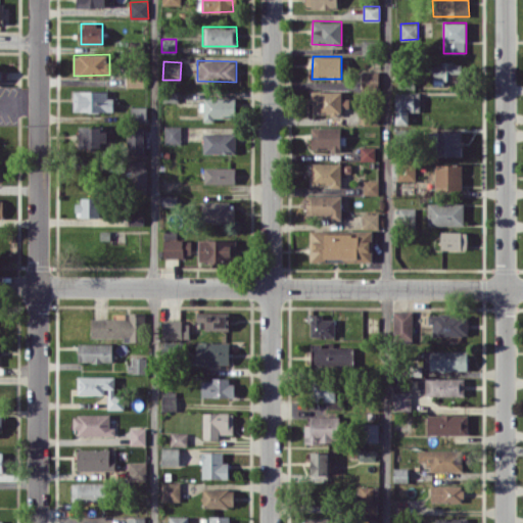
[(433,85),(443,85),(443,80),(465,81),(465,62),(434,62),(433,85)]
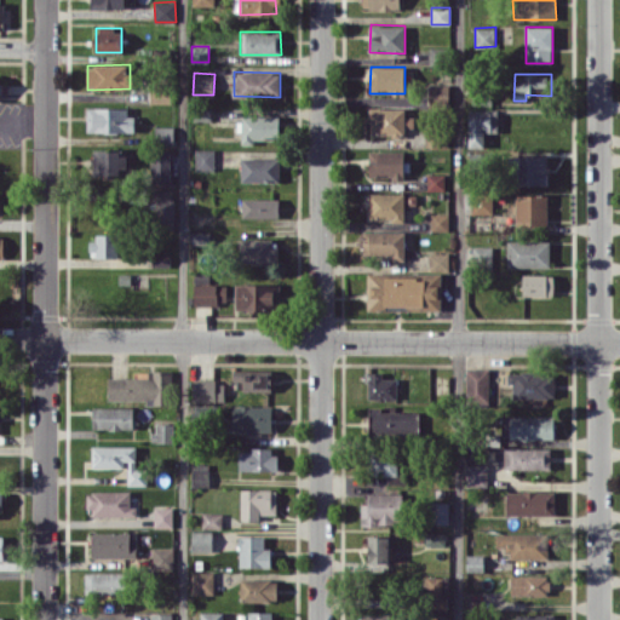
[(449,84),(428,84),(426,103),(449,104),(449,84)]
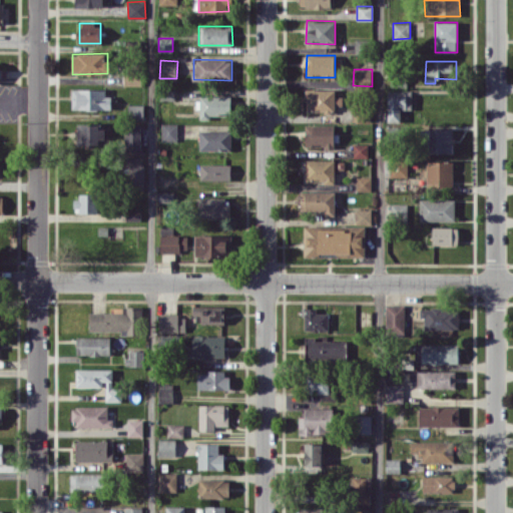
[(141,85),(142,73),(124,72),(123,85),(141,85)]
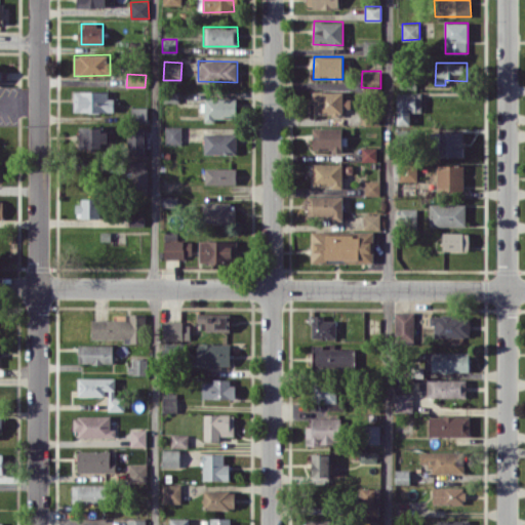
[(112,90),(74,91),(74,112),(112,112),(112,90)]
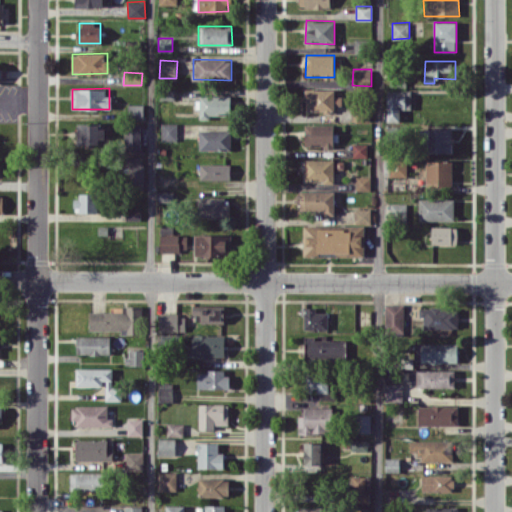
[(334,89),(305,89),(306,111),(333,110),(333,105),(342,105),(341,96),(334,96),(334,89)]
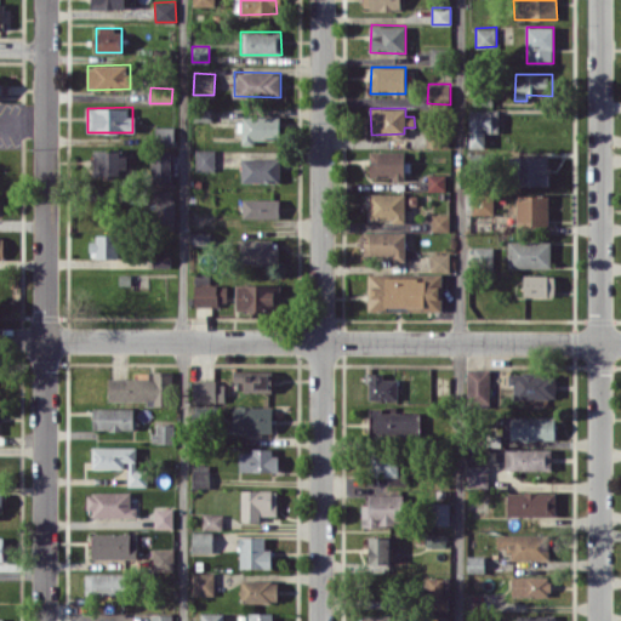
[(469,147),(485,147),(485,131),(499,131),(497,108),(469,109),(469,147)]
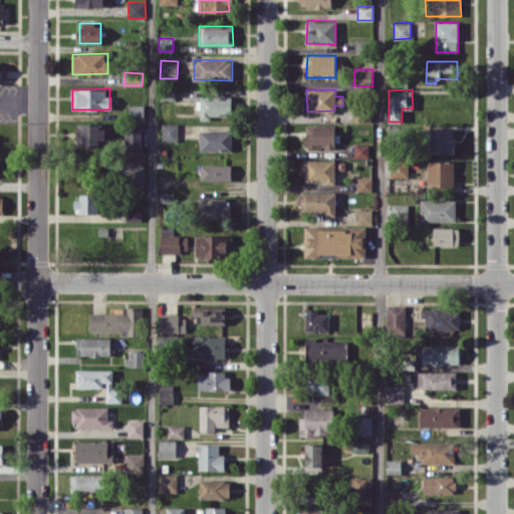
[(232,95),(200,95),(201,119),(211,118),(211,115),(232,115),(232,95)]
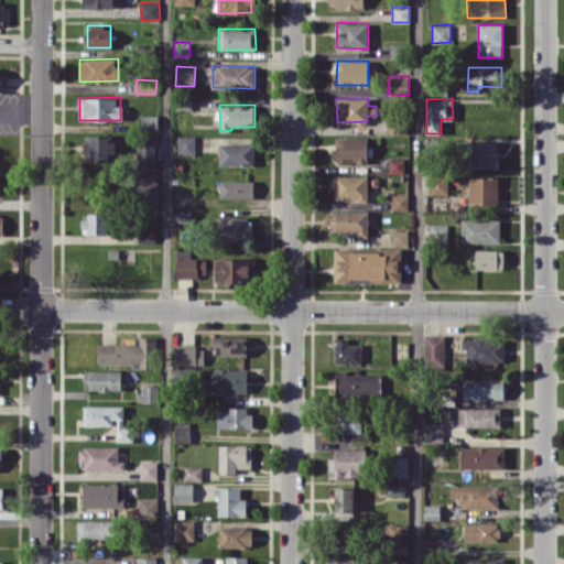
[(158,115),(141,115),(141,131),(159,131),(158,115)]
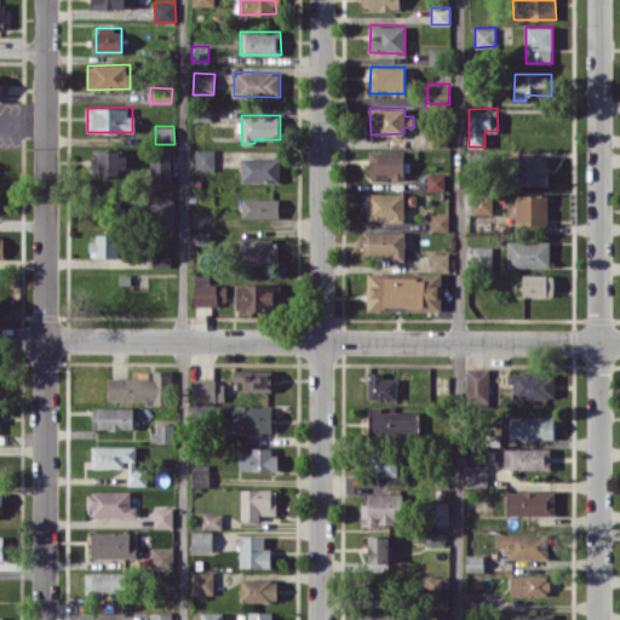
[(93,149),(95,174),(127,174),(127,149),(93,149)]
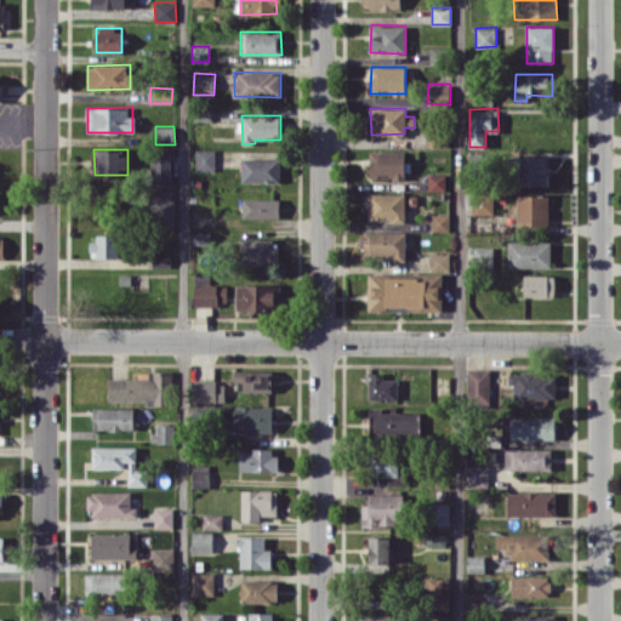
[(195,170),(215,170),(215,149),(197,149),(195,170)]
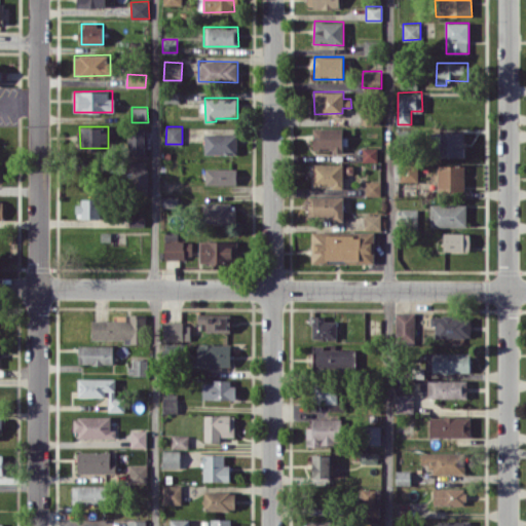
[(146,127),(128,127),(128,155),(146,155),(146,127)]
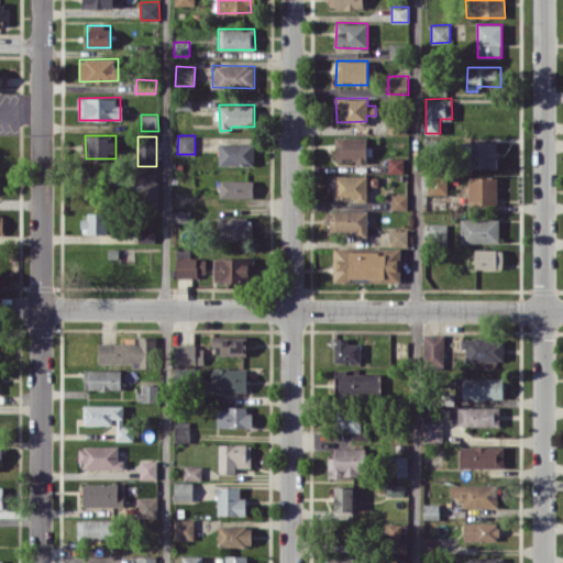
[(335,162),(367,161),(367,136),(334,136),(335,162)]
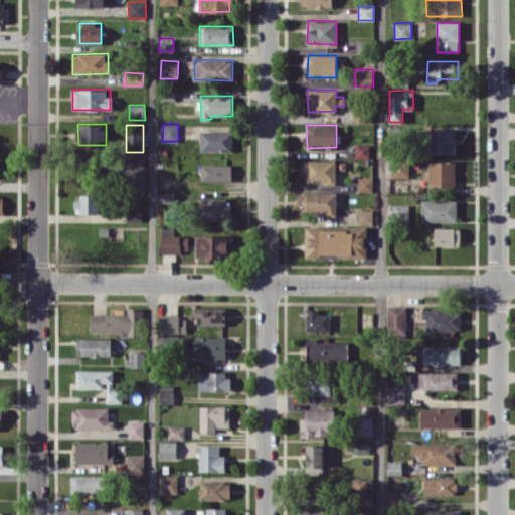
[(455,129),(430,129),(430,153),(454,154),(455,129)]
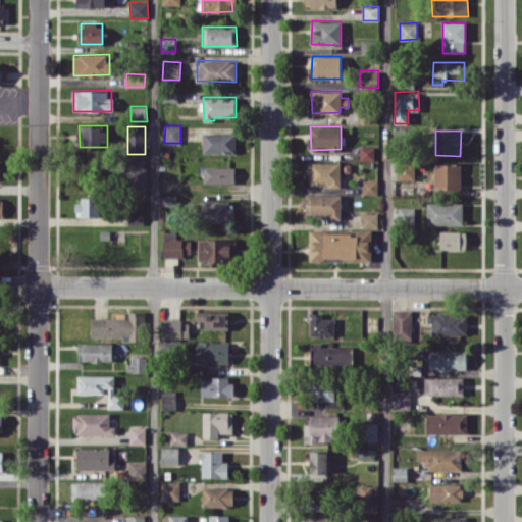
[(202,153),(236,153),(236,133),(203,133),(202,153)]
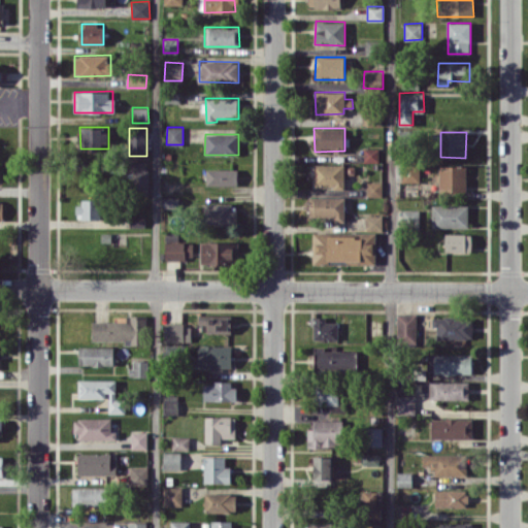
[(378,147),(364,147),(364,162),(378,162),(378,147)]
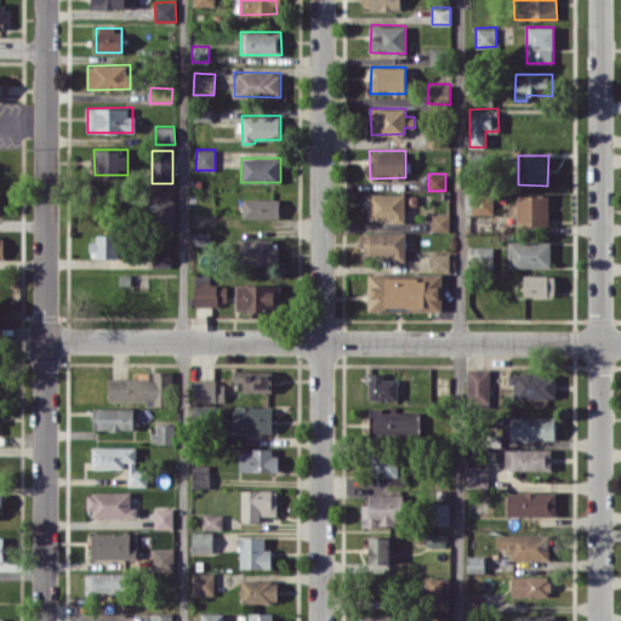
[(175,189),(155,189),(154,223),(174,223),(175,189)]
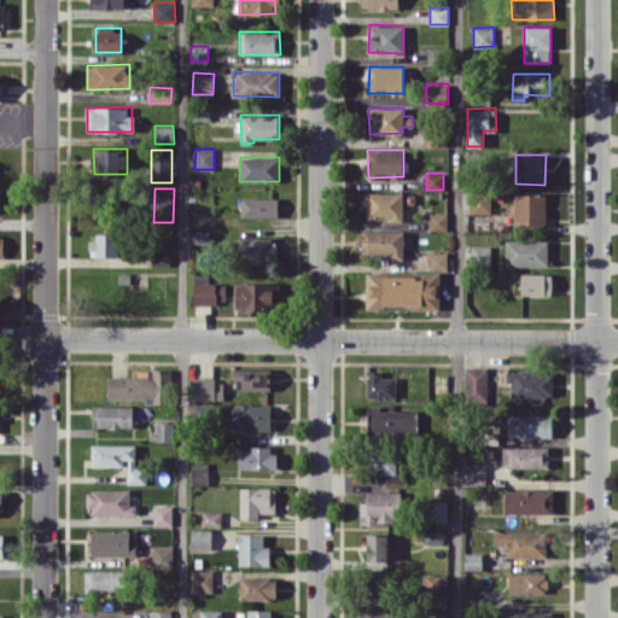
[(471,214),(491,213),(490,191),(471,192),(471,214)]
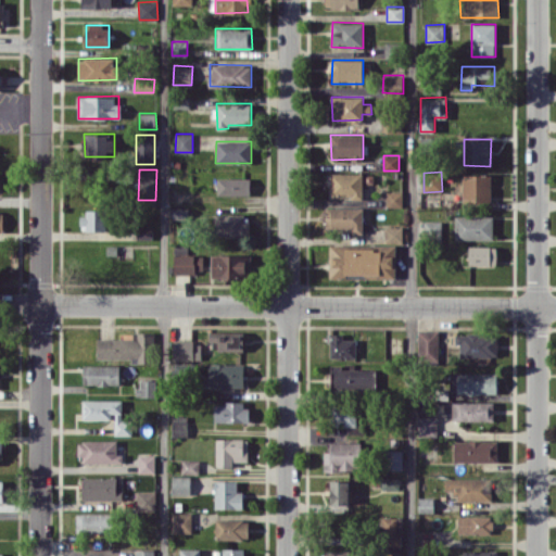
[(363,173),(330,173),(330,197),(363,198),(363,173)]
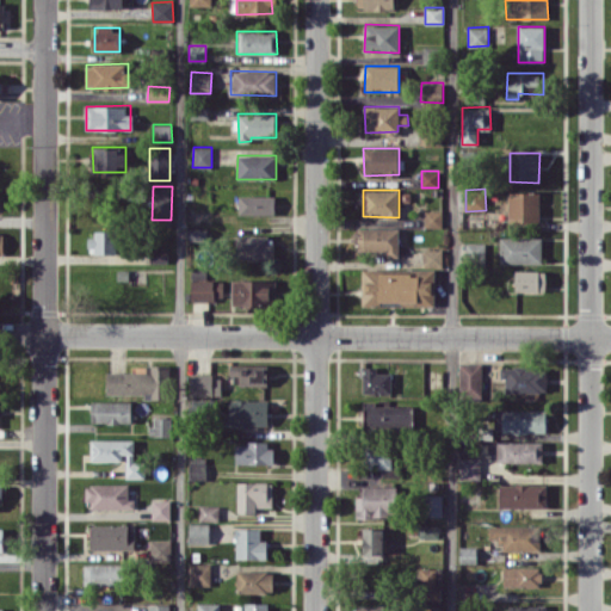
[(539,191),(508,192),(508,202),(500,202),(501,213),(508,213),(508,222),(539,221),(539,191)]
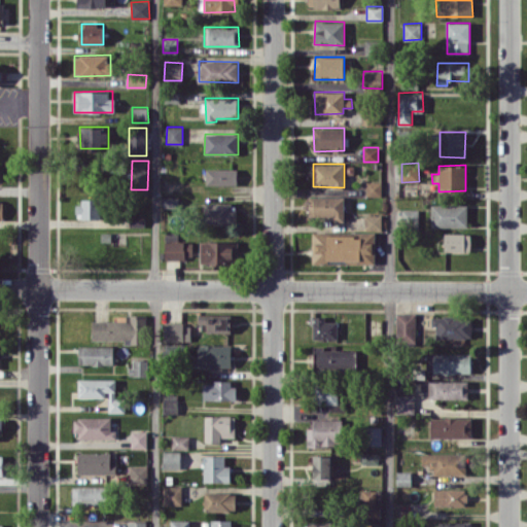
[(237,168),(206,169),(206,185),(237,184),(237,168)]
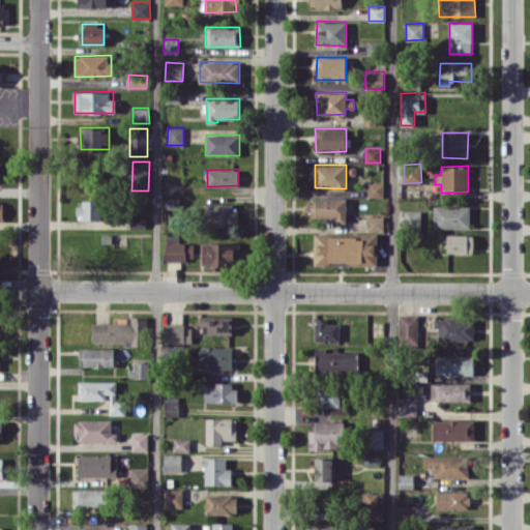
[(383,197),(383,182),(369,182),(369,197),(383,197)]
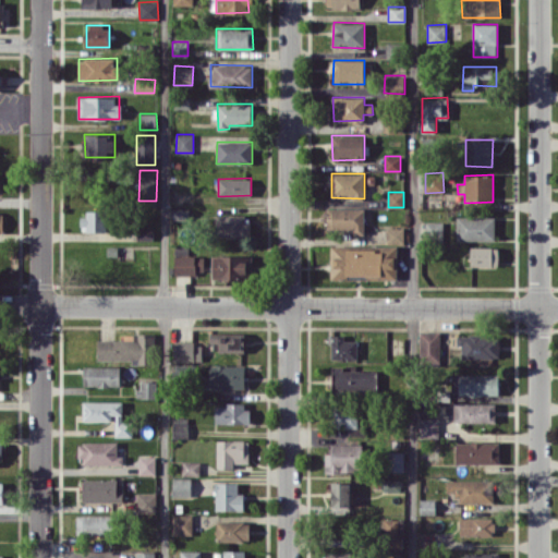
[(364,234),(365,208),(329,207),(328,229),(353,229),(353,234),(364,234)]
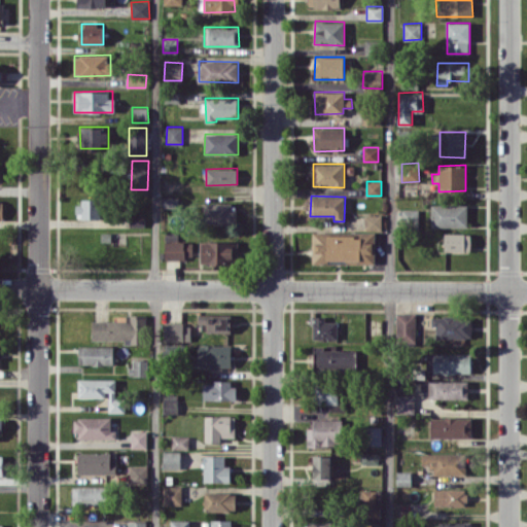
[(101,199),(78,199),(77,217),(100,217),(101,199)]
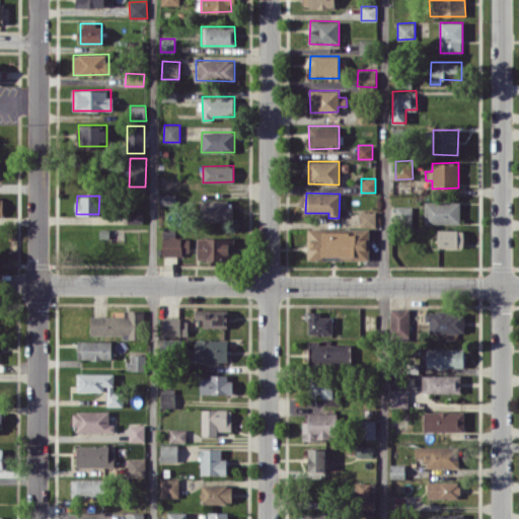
[(232,200),(201,199),(201,220),(231,221),(232,200)]
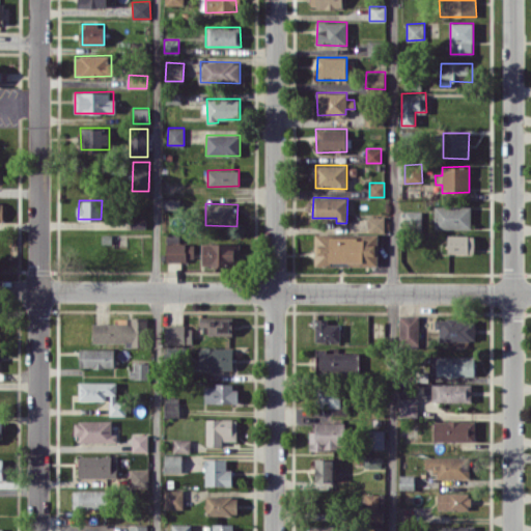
[(471,228),(471,205),(435,205),(435,228),(471,228)]
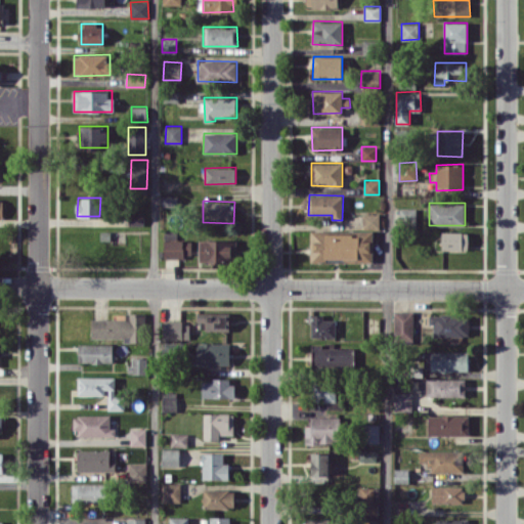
[(416,208),(399,209),(399,220),(416,219),(416,208)]
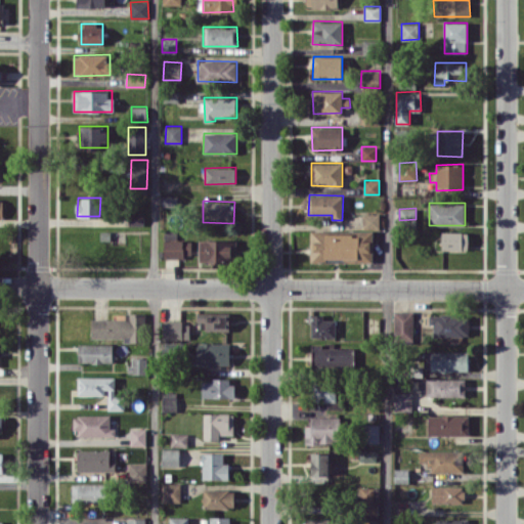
[(362,227),(379,228),(379,213),(363,213),(362,227)]
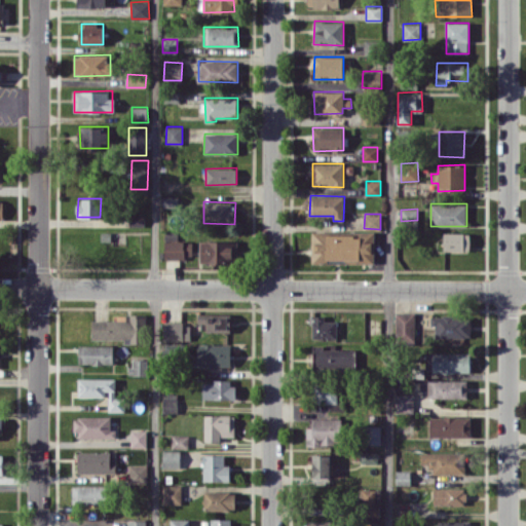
[(374,263),(374,233),(311,232),(311,262),(374,263)]
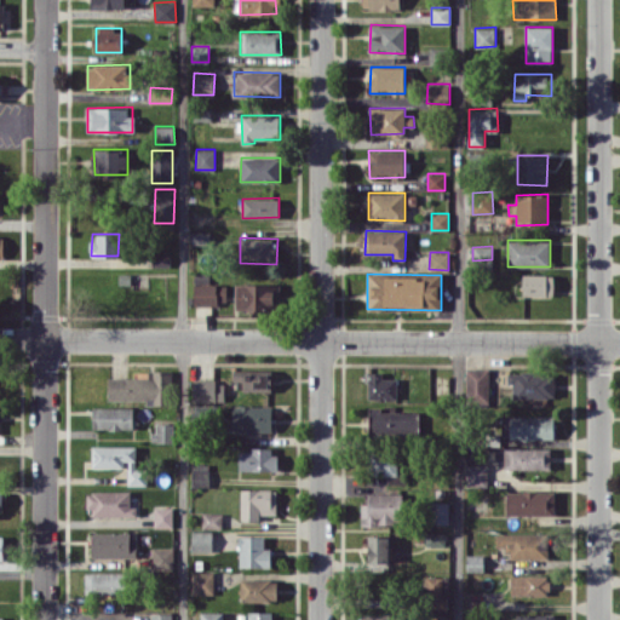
[(523,297),(554,296),(554,274),(523,275),(523,297)]
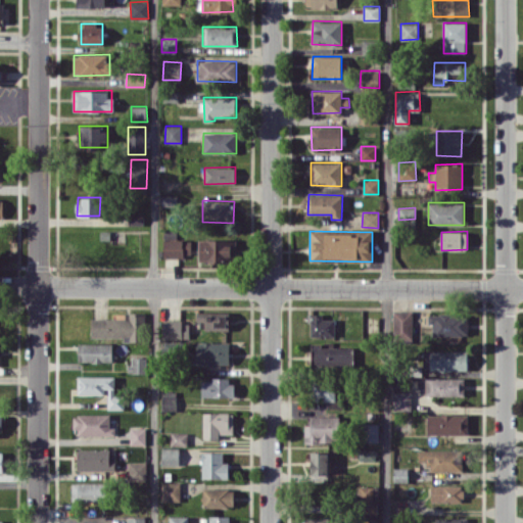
[(236,240),(200,239),(200,262),(236,262),(236,240)]
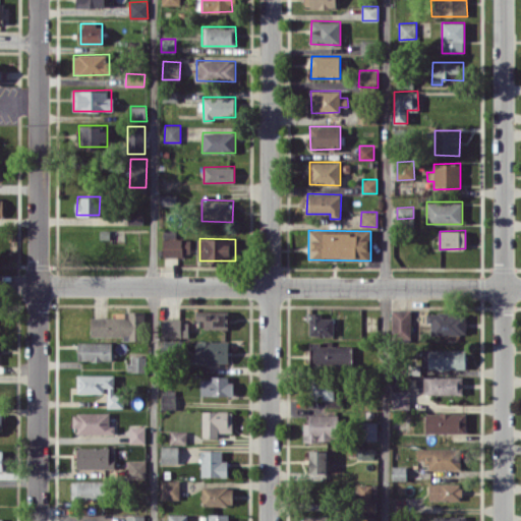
[(163,255),(190,255),(190,239),(163,239),(163,255)]
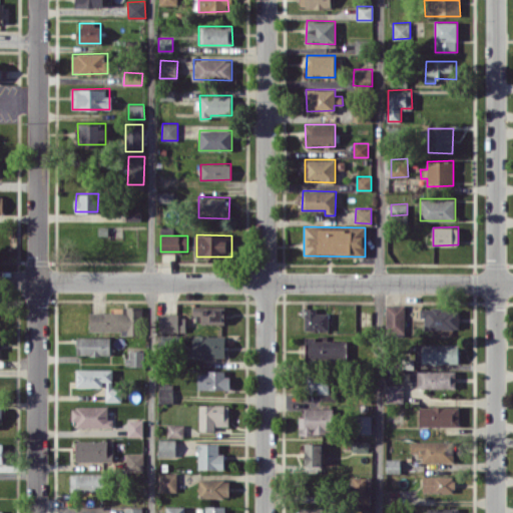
[(387,304),(386,334),(404,335),(405,305),(387,304)]
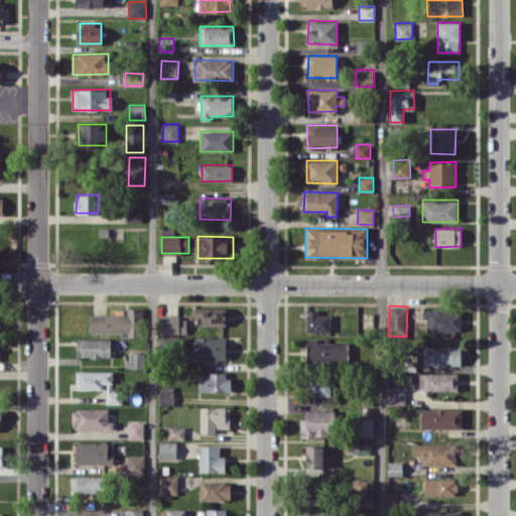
[(225,306),(194,307),(194,316),(203,316),(203,326),(226,326),(225,306)]
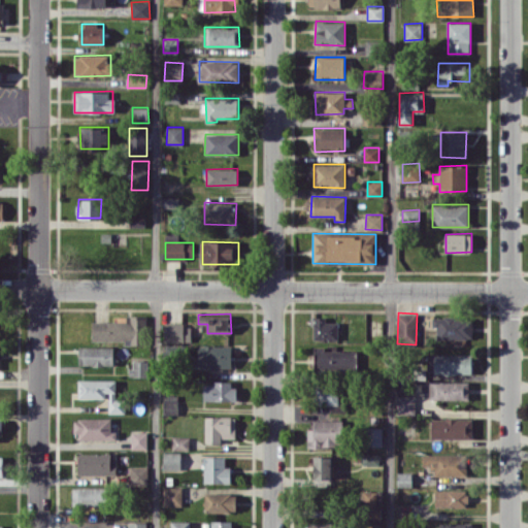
[(126,322),(92,321),(92,340),(126,341),(126,344),(146,344),(147,316),(127,315),(126,322)]
